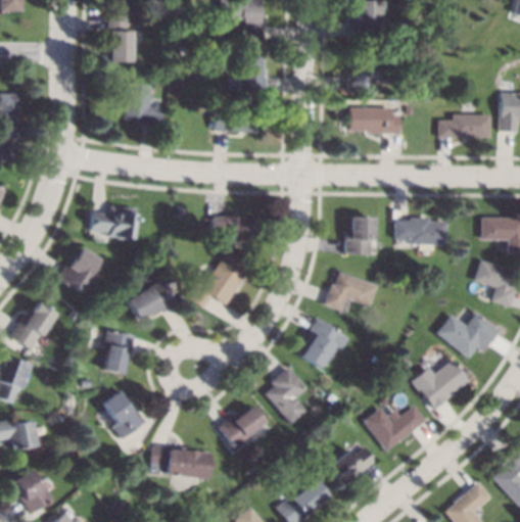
[(22,0),(22,11),(8,11),(8,13),(1,13),(1,0),(22,0)]
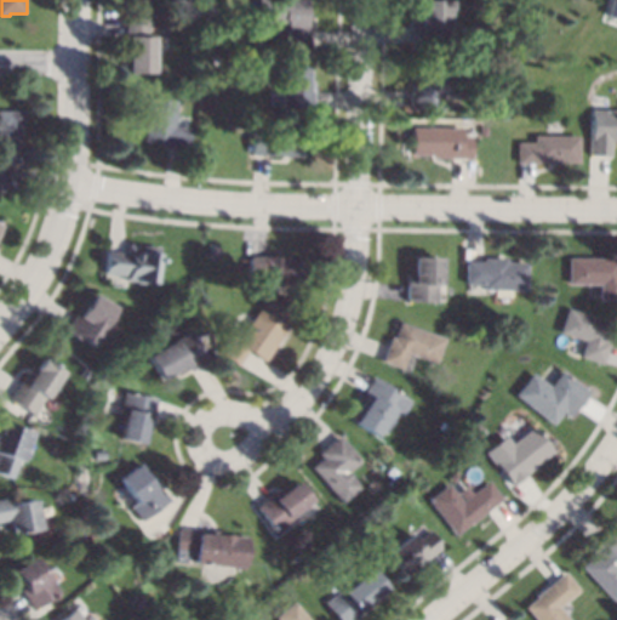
[(310,0),(310,12),(313,13),(312,33),(312,46),(312,50),(289,50),(289,49),(289,23),(275,23),(261,23),(261,0),(310,0)]
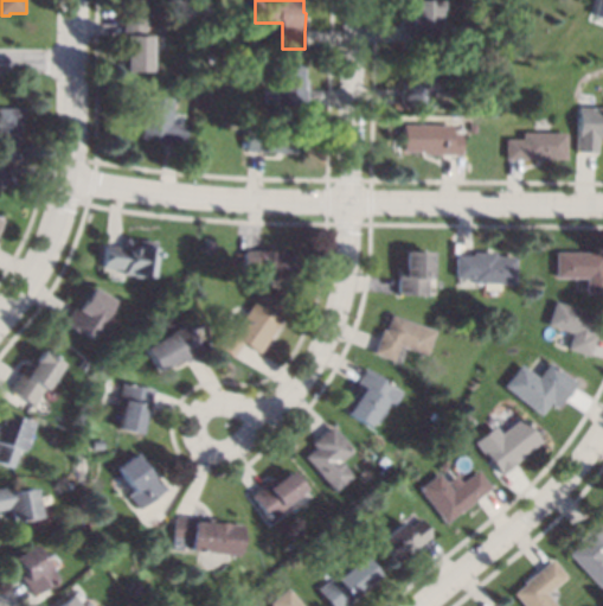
[(442,11),(441,11),(440,26),(441,26),(441,46),(408,45),(406,45),(406,42),(408,27),(408,25),(409,25),(410,1),(438,1),(443,1),(442,11)]
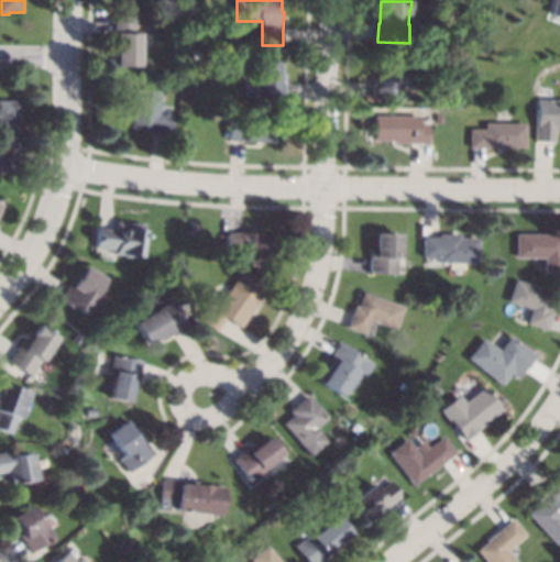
[(138,33),(143,33),(143,68),(120,68),(120,43),(117,43),(117,32),(117,21),(117,17),(136,17),(138,33)]
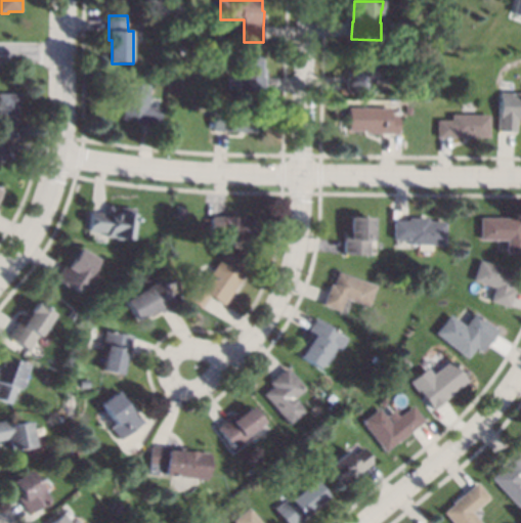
[(426,42),(418,42),(418,30),(426,30),(426,42)]
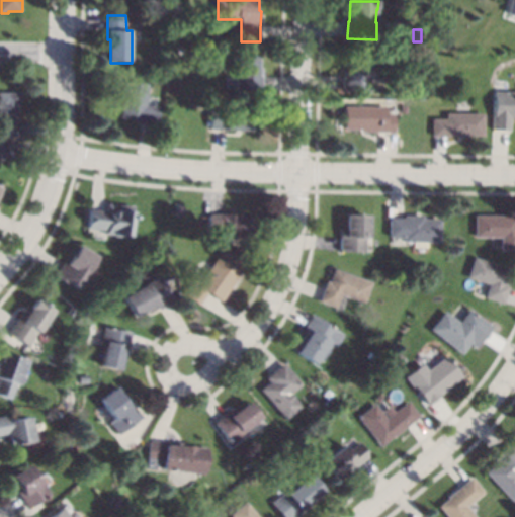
[(371,92),(355,92),(344,92),(344,87),(344,77),(344,66),(350,66),(350,52),(370,53),(372,53),(371,92)]
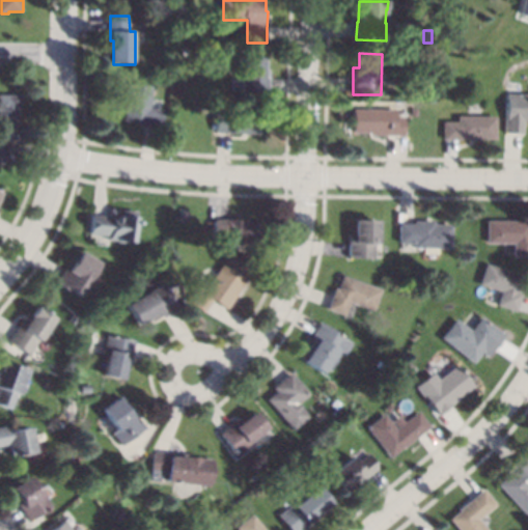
[(266,71),(270,71),(270,79),(270,92),(270,93),(232,93),(232,80),(243,80),(243,77),(243,56),(266,56),(266,71)]
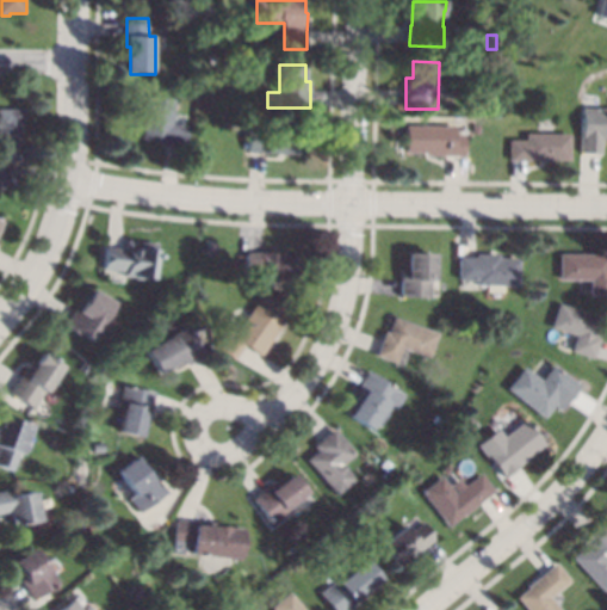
[(173,99),(177,100),(173,125),(189,128),(189,129),(186,149),(183,149),(169,147),(160,146),(160,142),(143,140),(149,97),(173,99)]
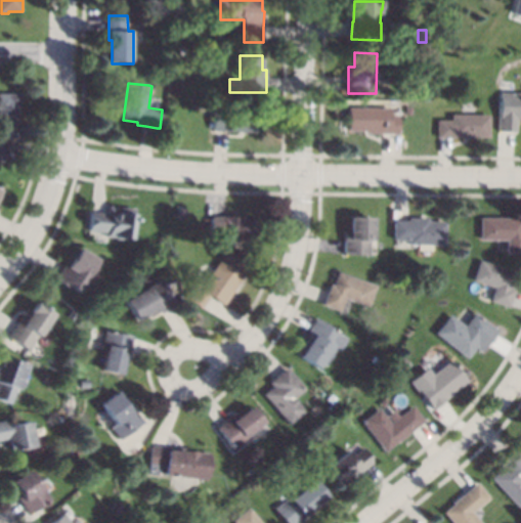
[(520,120),(518,120),(518,132),(502,131),(503,91),(520,91),(520,120)]
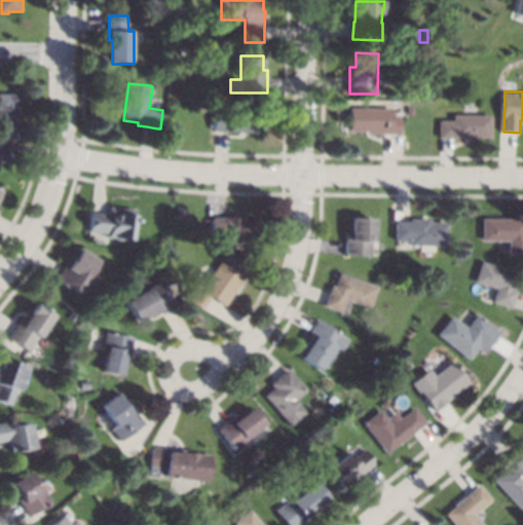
[(21,139),(0,139),(0,95),(21,96),(21,139)]
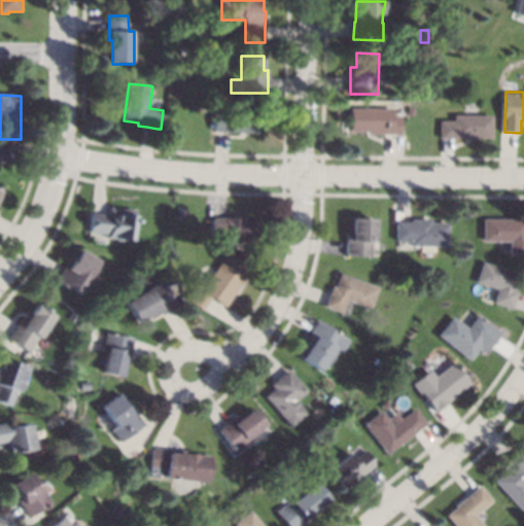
[(392,116),(403,116),(403,135),(399,135),(387,135),(369,135),(369,131),(352,131),(352,109),(392,109),(392,116)]
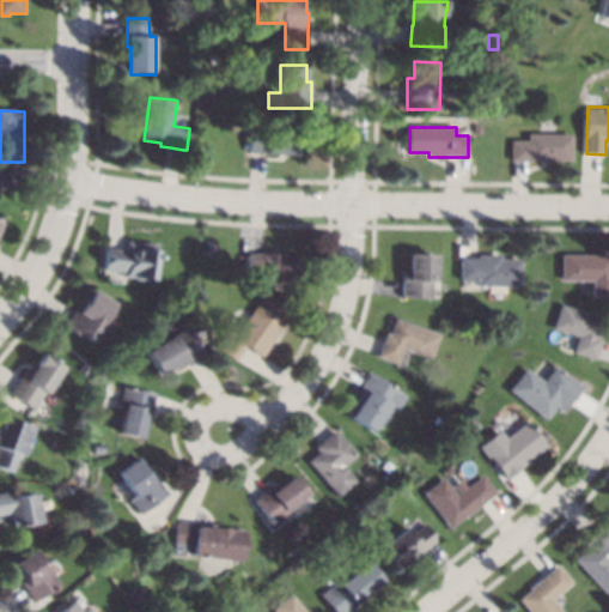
[(309,156),(267,155),(250,153),(250,149),(250,132),(309,133),(309,156)]
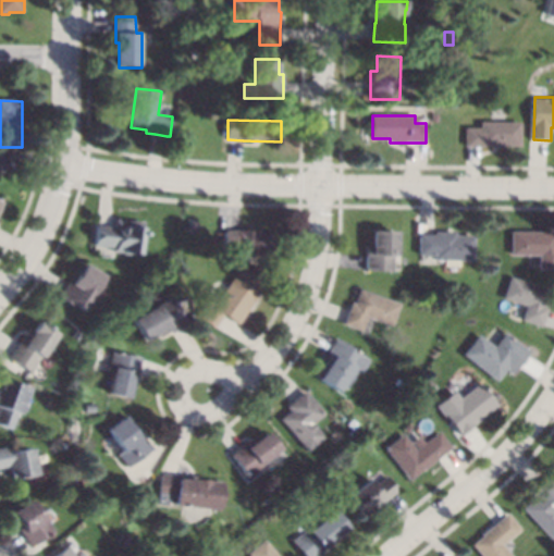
[(522,147),(502,146),(502,148),(482,148),(470,148),(467,148),(467,128),(482,128),(482,122),(522,123),(522,147)]
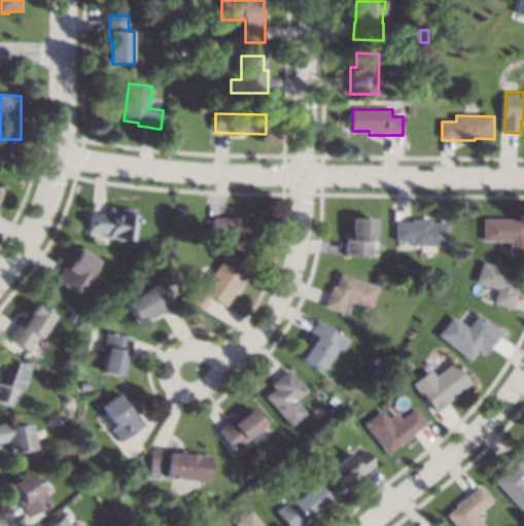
[(18,146),(18,163),(18,165),(2,165),(0,165),(0,143),(18,143),(18,146)]
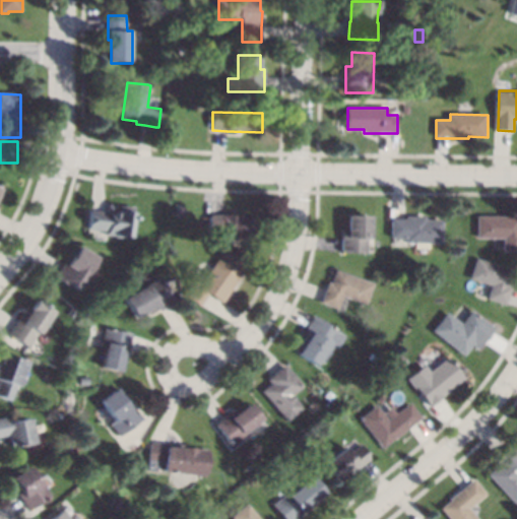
[(135,208),(133,237),(107,235),(107,232),(90,231),(92,212),(93,212),(108,213),(110,213),(110,206),(135,208)]
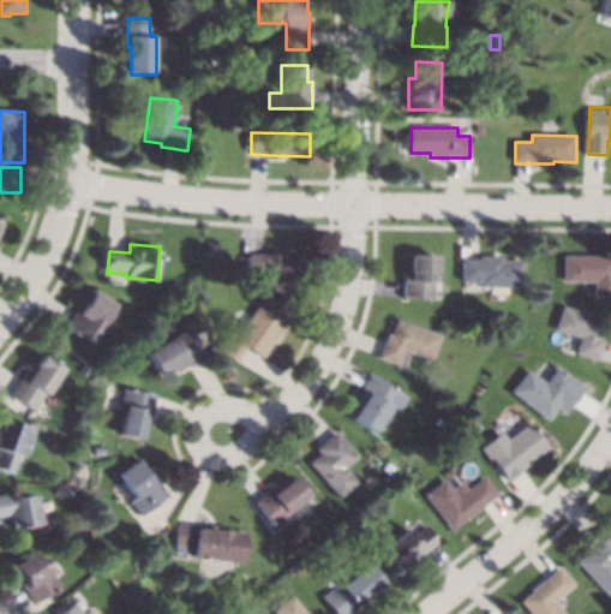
[(267,254),(288,255),(288,257),(304,258),(303,285),(292,285),(264,284),(265,278),(250,278),(250,255),(255,255),(265,256),(265,254),(267,254)]
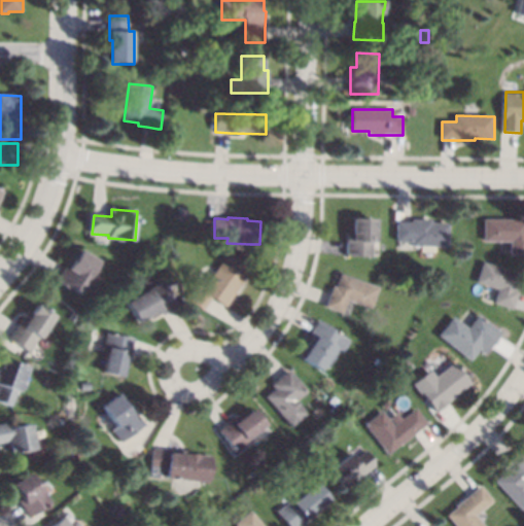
[(376,242),(373,242),(372,257),(347,256),(347,254),(348,240),(348,234),(352,235),(352,219),(376,220),(376,242)]
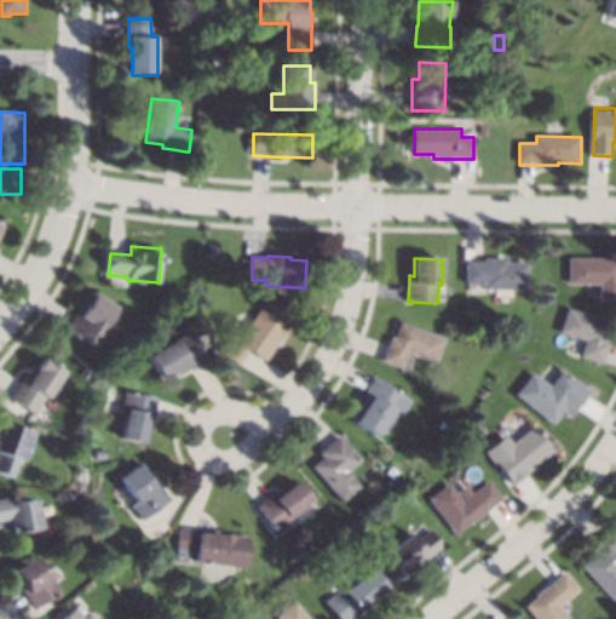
[(615,301),(600,301),(600,285),(570,285),(570,258),(615,258),(615,301)]
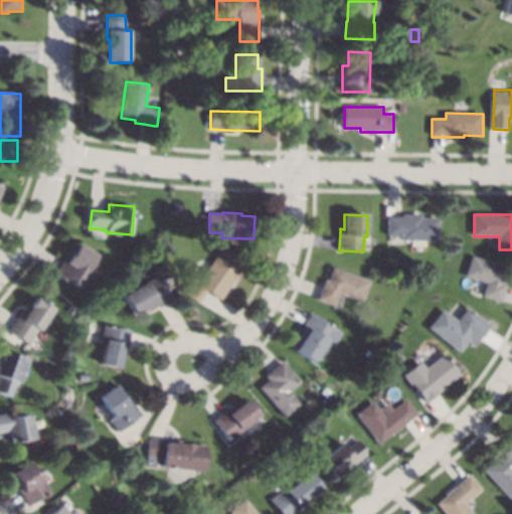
[(422,218),(440,218),(440,241),(402,241),(402,236),(388,236),(388,217),(391,217),(402,217),(402,215),(403,215),(422,215),(422,218)]
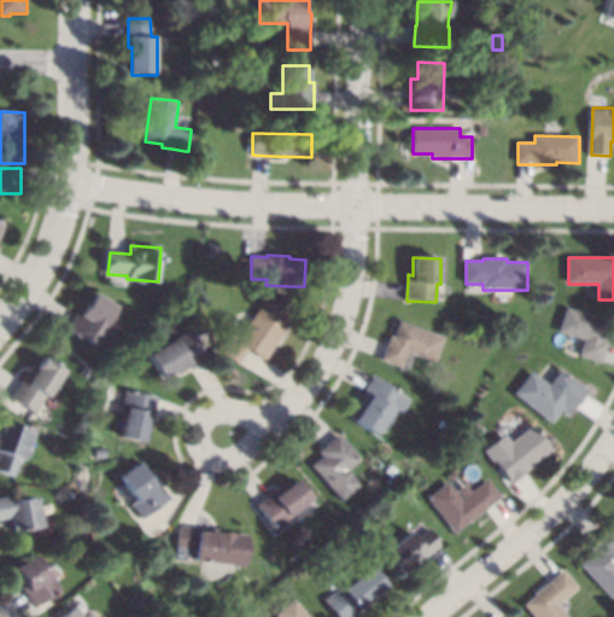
[(118,307),(97,345),(77,335),(77,336),(69,331),(70,329),(80,313),(83,315),(83,314),(95,294),(118,307)]
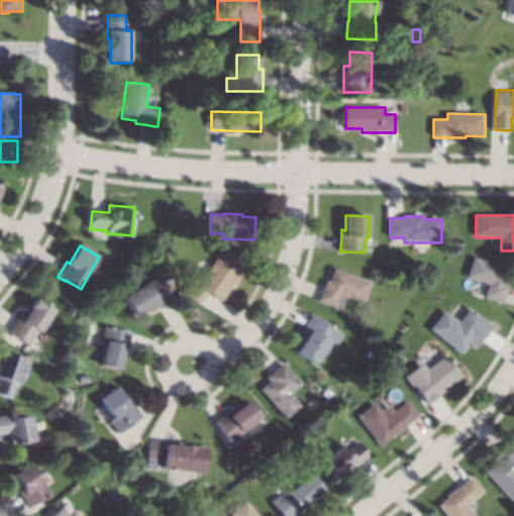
[(246,265),(223,301),(223,302),(209,293),(202,303),(201,305),(187,295),(198,278),(203,282),(223,250),(246,265)]
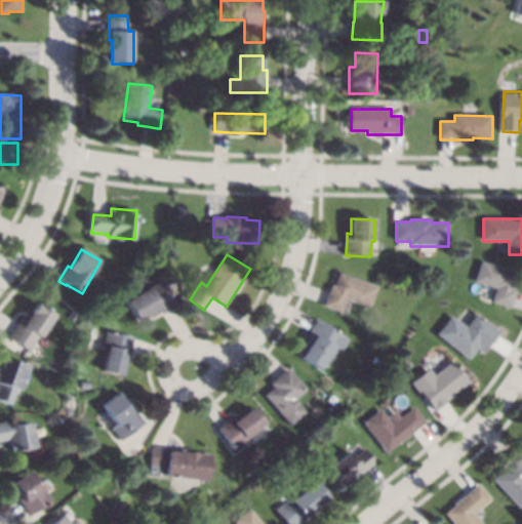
[(519,274),(513,290),(517,291),(517,293),(512,307),(512,309),(492,301),(496,289),(475,282),(482,262),(519,274)]
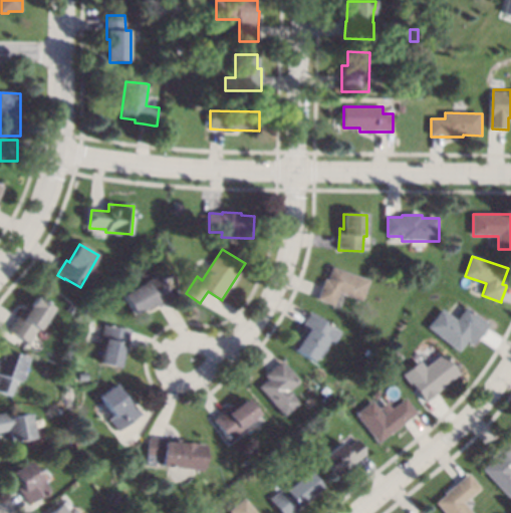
[(370,281),(363,301),(358,300),(340,293),(336,306),(334,305),(318,300),(319,297),(323,286),(325,279),(328,280),(332,267),(370,281)]
